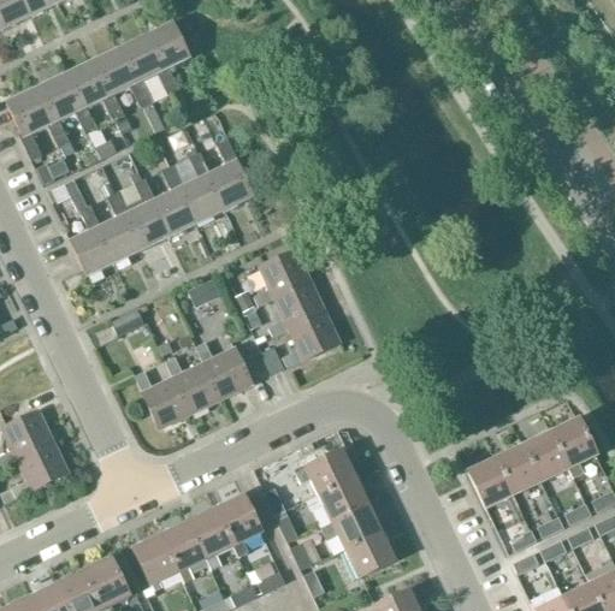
[(0,0),(0,22),(4,29),(30,16),(23,0),(0,0)]
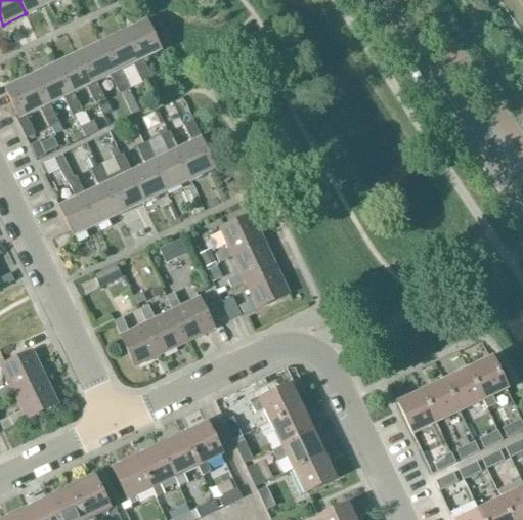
[(19,0),(26,13),(49,2),(48,0),(19,0)]
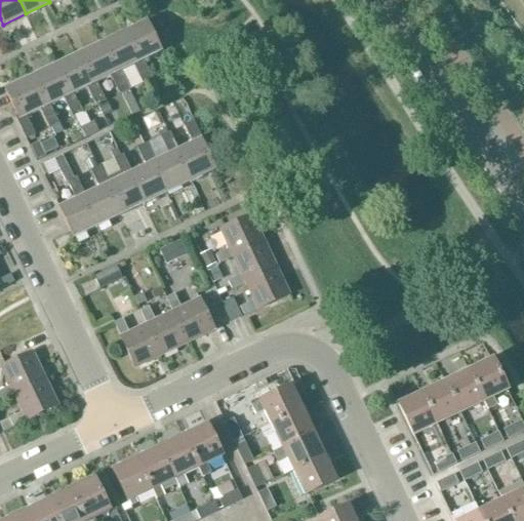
[(147,19),(123,31),(137,61),(133,63),(143,81),(152,77),(143,58),(161,49),(147,19)]
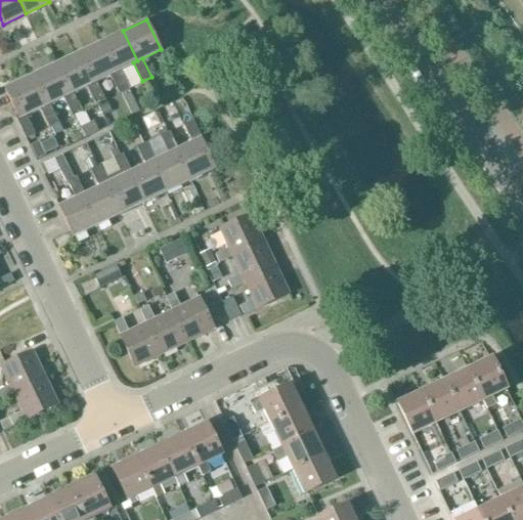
[(114,73),(110,74),(119,92),(128,87),(120,69),(133,62),(137,60),(123,31),(99,42),(114,73)]
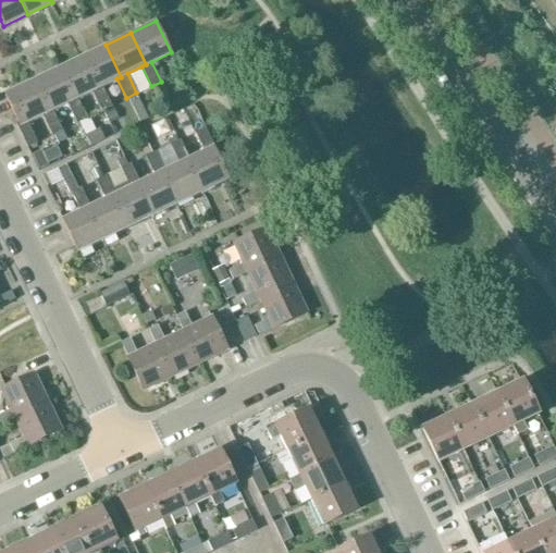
[(97,89),(94,90),(102,110),(111,106),(101,86),(116,78),(121,77),(106,45),(81,57),(97,89)]
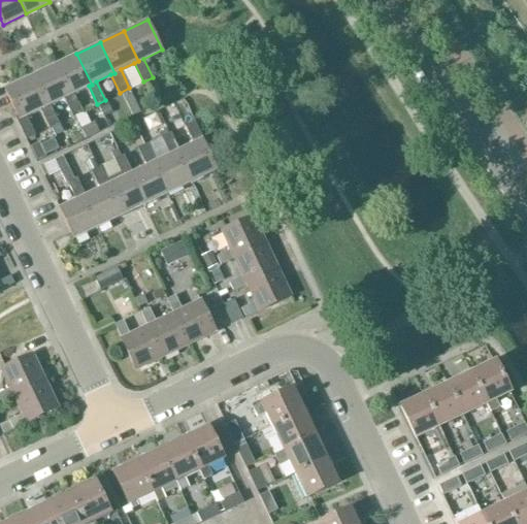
[(68,96),(65,97),(74,116),(83,110),(74,93),(89,86),(92,85),(76,54),(53,65),(68,96)]
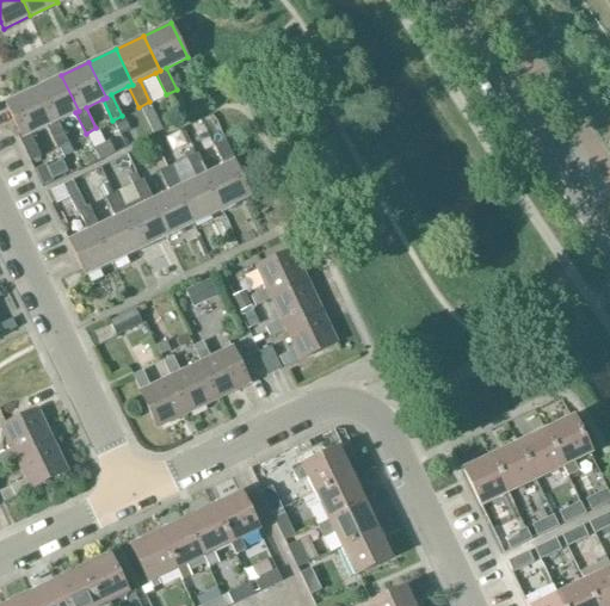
[(51,123),(48,124),(57,146),(60,146),(69,141),(60,119),(75,112),(79,111),(61,75),(35,88),(51,123)]
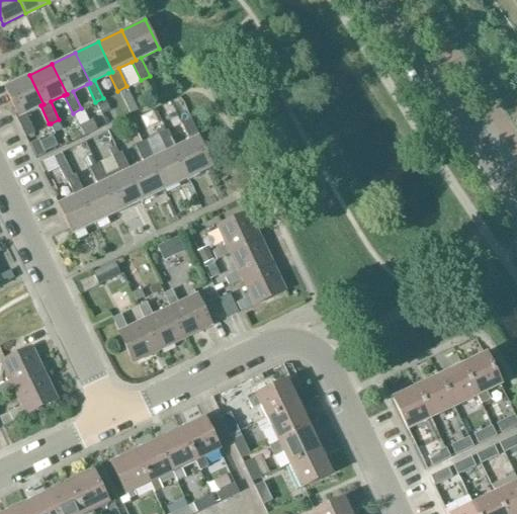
[(26,112),(40,105),(44,104),(29,75),(5,86),(17,111),(16,112),(26,135),(34,131),(26,112)]
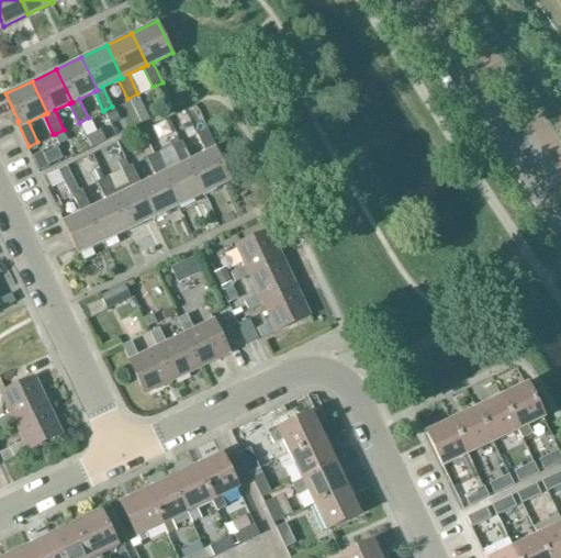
[(201,112),(191,118),(198,130),(181,137),(183,140),(192,159),(190,160),(204,192),(231,179),(215,148),(217,147),(201,112)]
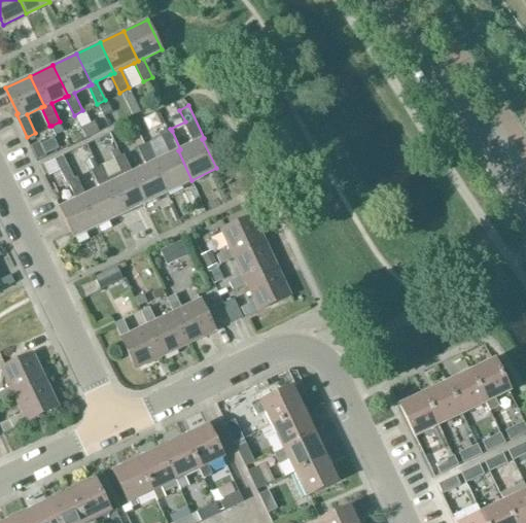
[(60,121),(51,126),(56,134),(64,130),(60,121)]
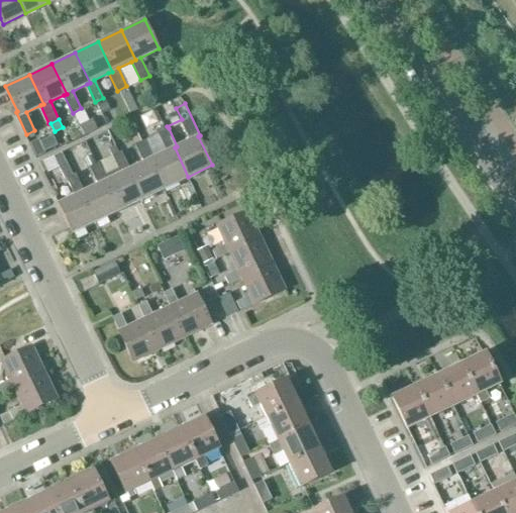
[(168,150),(155,157),(151,159),(166,188),(188,177),(175,147),(177,146),(169,128),(160,133),(168,150)]
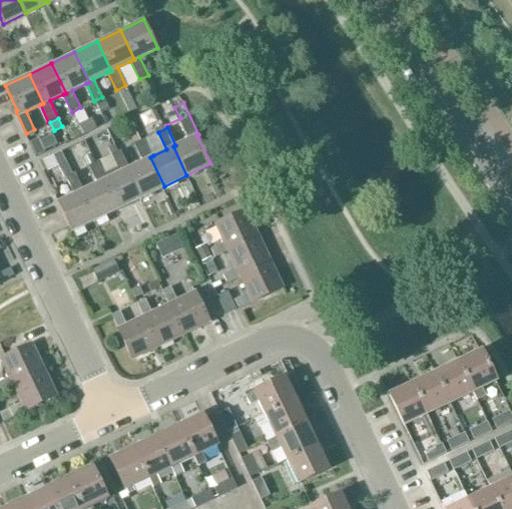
[(141,196),(164,186),(150,157),(153,155),(144,138),(135,142),(143,160),(130,166),(127,167),(141,196)]
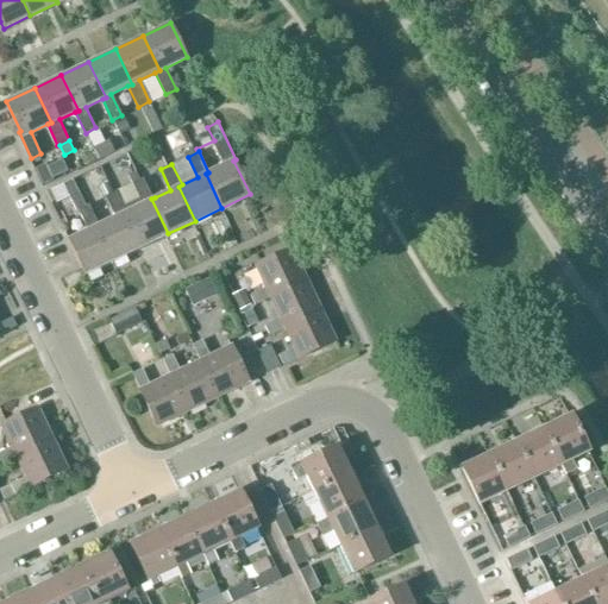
[(124,212),(140,246),(168,233),(151,199),(155,197),(145,176),(133,182),(143,203),(127,211),(124,212)]
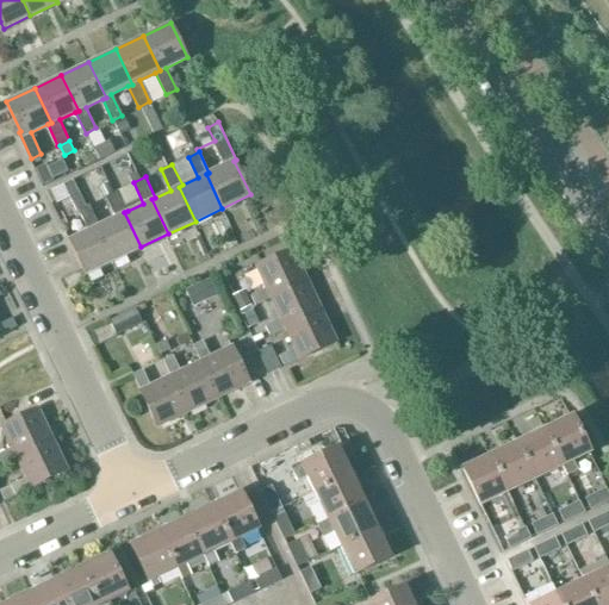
[(74,178),(64,182),(78,210),(81,209),(87,206),(74,178)]
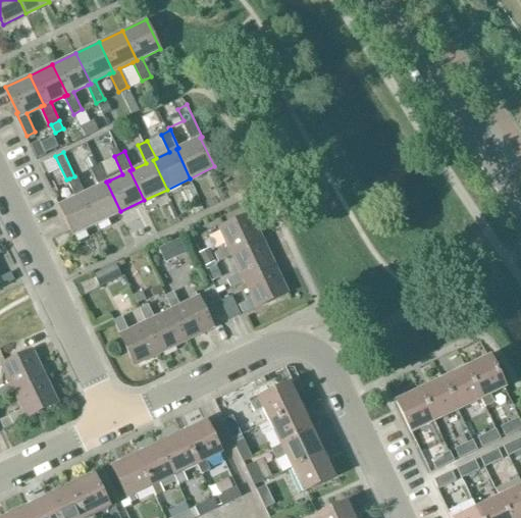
[(93,155),(86,158),(90,167),(92,167),(97,164),(93,155)]
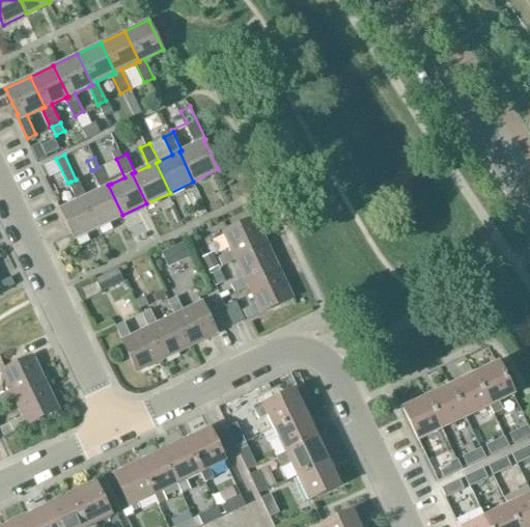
[(102,188),(88,195),(85,196),(100,226),(122,215),(108,185),(111,184),(102,166),(99,167),(93,170),(102,188)]
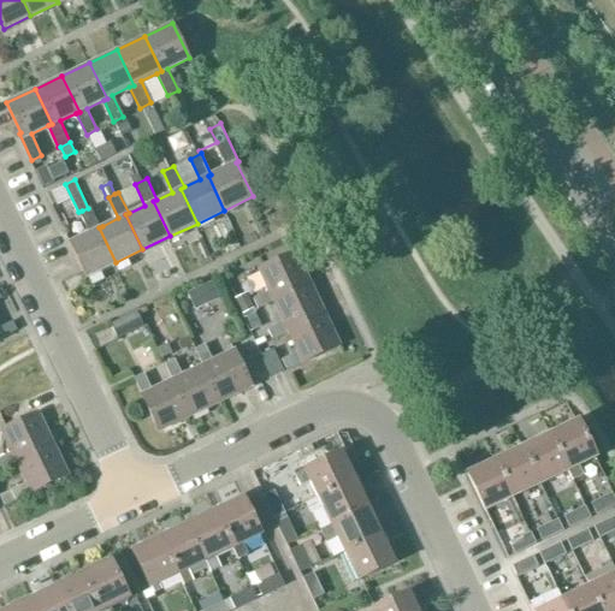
[(82,211),(92,231),(70,242),(87,277),(116,262),(99,227),(102,226),(93,206),(88,208),(82,211)]
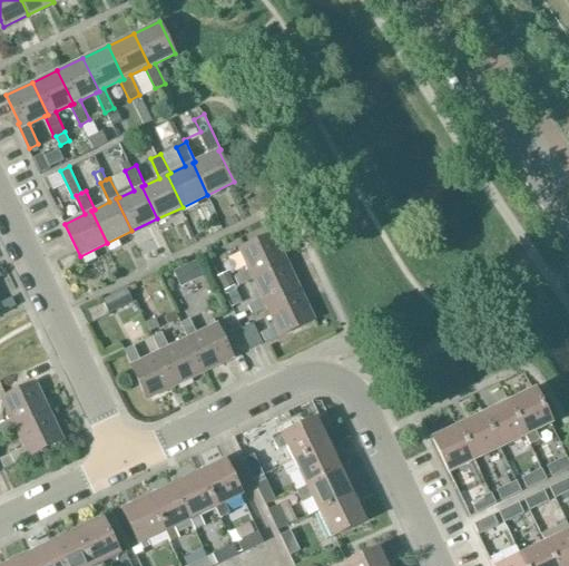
[(287,260),(274,231),(239,247),(248,267),(235,274),(239,283),(253,277),(253,276),(287,260)]
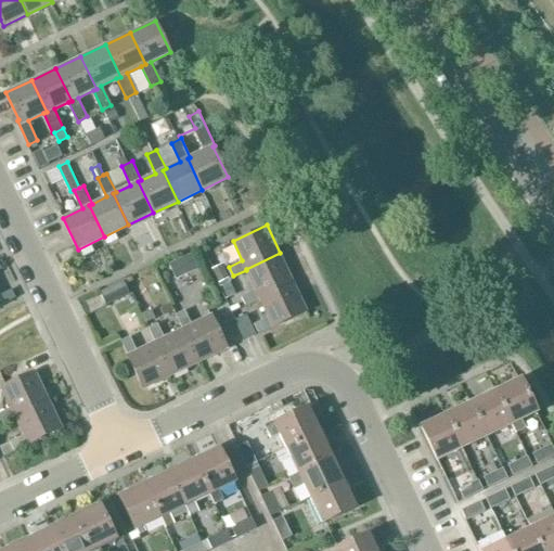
[(191,253),(169,263),(176,277),(197,267),(191,253)]
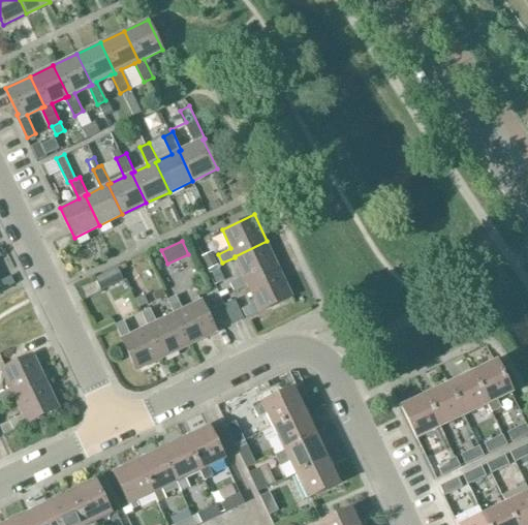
[(234,289),(247,283),(247,282),(279,267),(267,241),(235,256),(235,257),(243,274),(229,280),(234,289)]
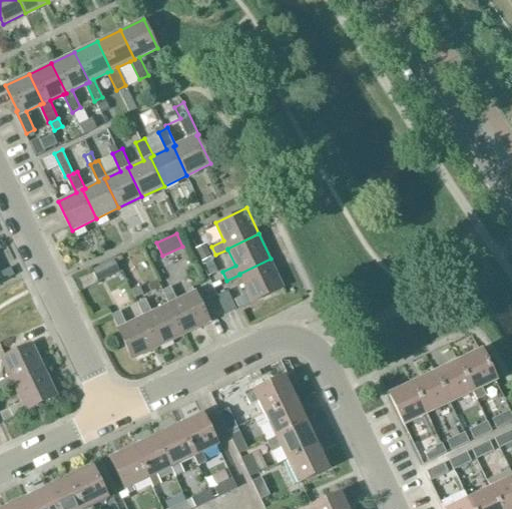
[(114,256),(92,267),(98,279),(120,269),(114,256)]
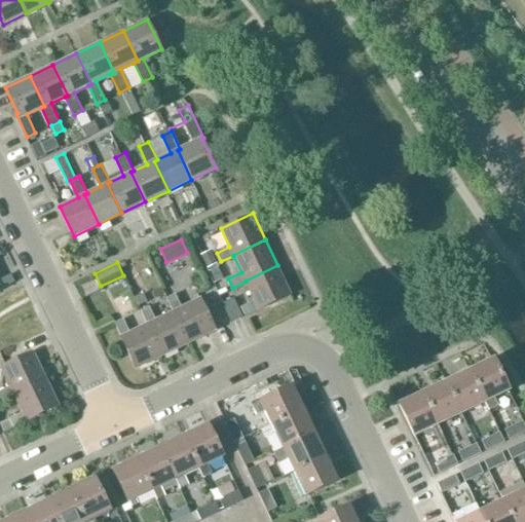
[(246,281),(246,282),(254,298),(240,304),(245,313),(291,292),(277,265),(246,281)]
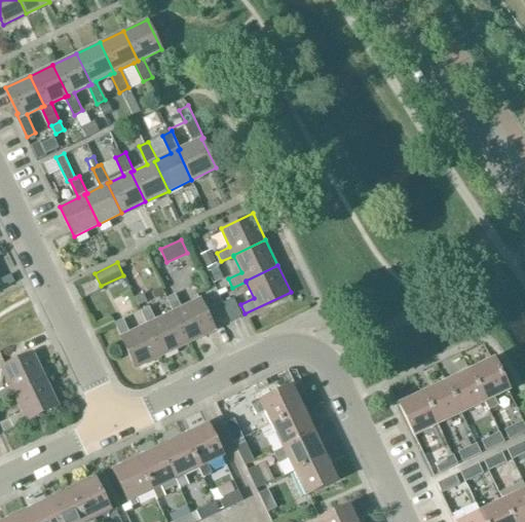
[(0,280),(2,286),(14,280),(10,272),(0,276),(0,280)]
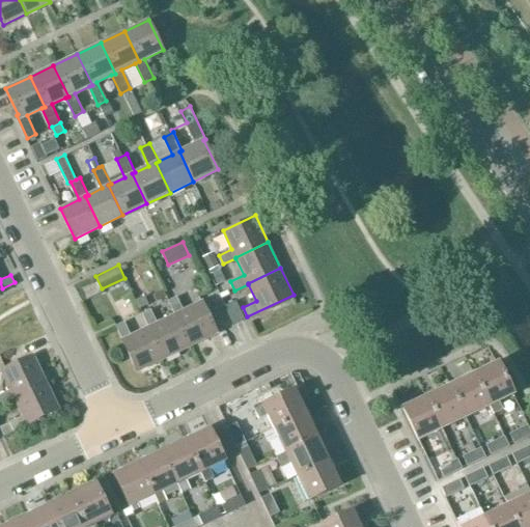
[(175,311),(191,344),(218,331),(202,299),(183,308),(177,296),(168,300),(174,312),(175,311)]
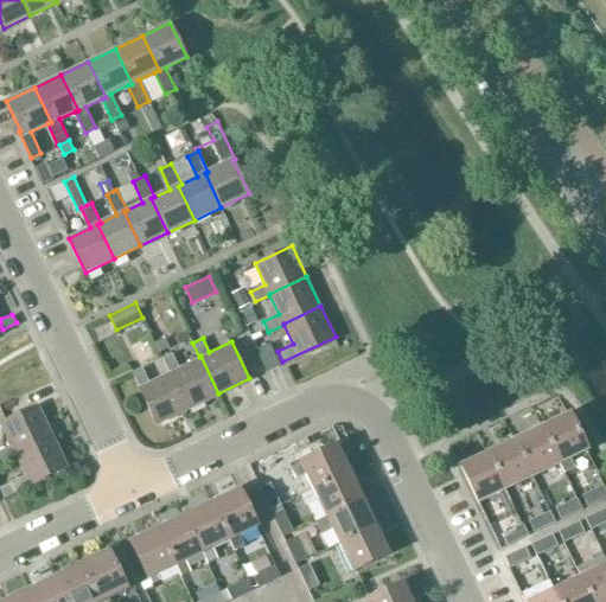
[(279,363),(269,341),(256,347),(267,369),(279,363)]
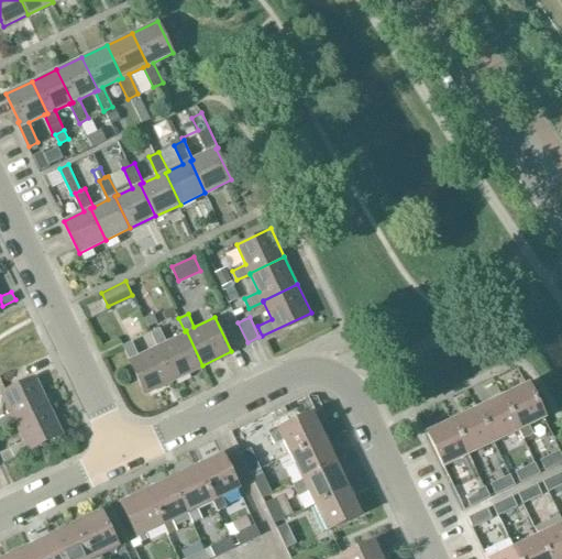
[(151,330),(157,343),(175,379),(202,365),(186,330),(185,331),(167,340),(161,326),(151,330)]
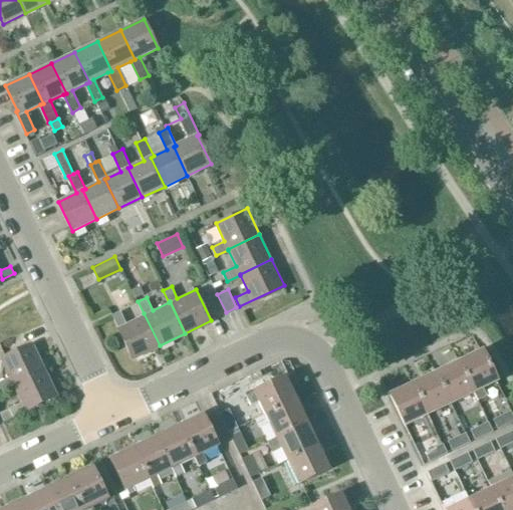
[(112,314),(134,357),(160,345),(144,313),(125,322),(119,310),(112,314)]
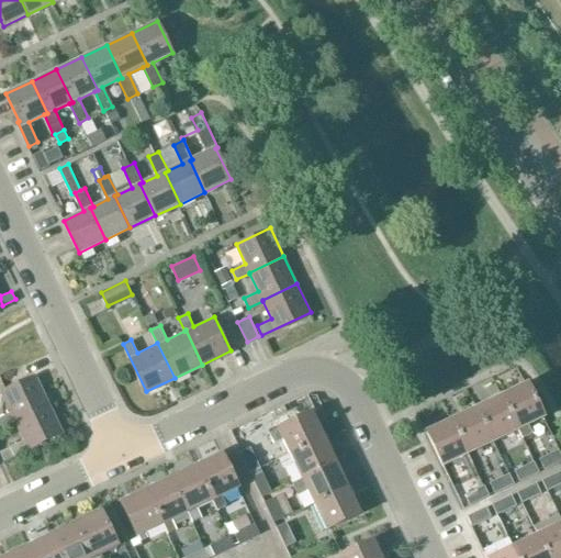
[(49,404),(35,376),(0,392),(0,393),(9,413),(0,417),(0,428),(13,422),(49,404)]
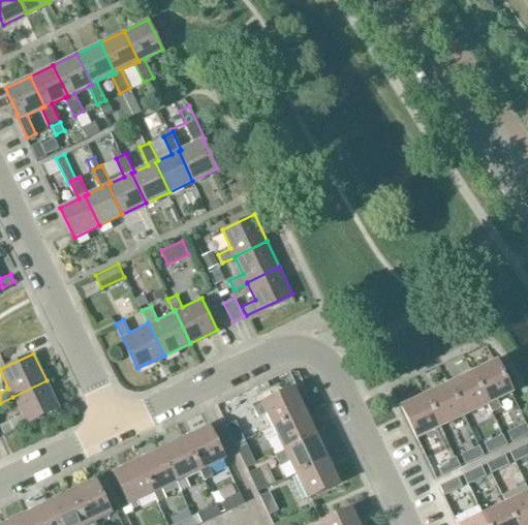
[(473,370),(488,402),(511,391),(497,359),(473,370)]
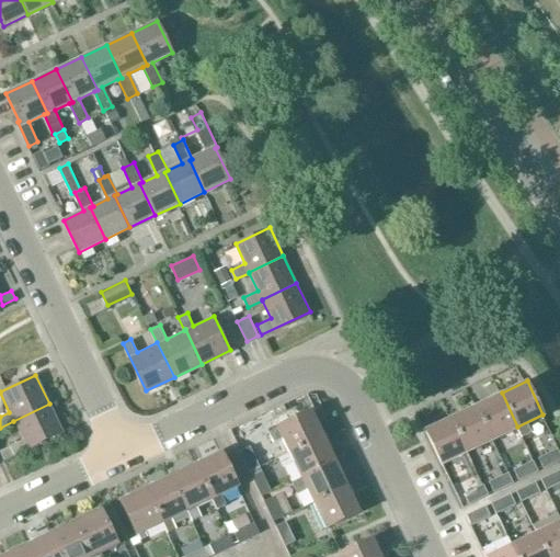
[(492,439),(517,427),(502,393),(477,405),(492,439)]
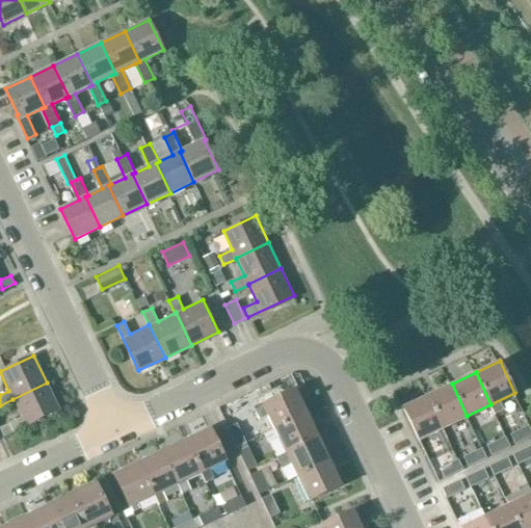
[(12,399),(22,418),(8,424),(14,432),(26,426),(27,429),(61,413),(47,383),(12,399)]
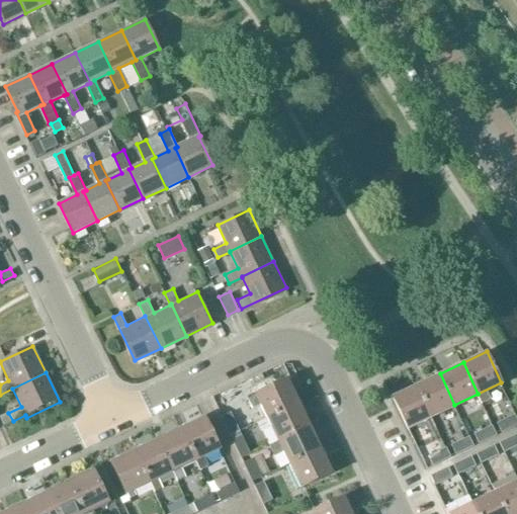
[(432,416),(454,405),(440,373),(417,384),(432,416)]
